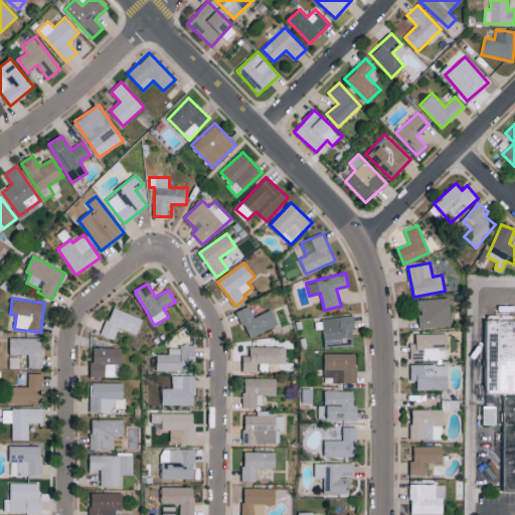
[(445,325),(444,314),(451,314),(450,298),(419,299),(420,326),(445,325)]
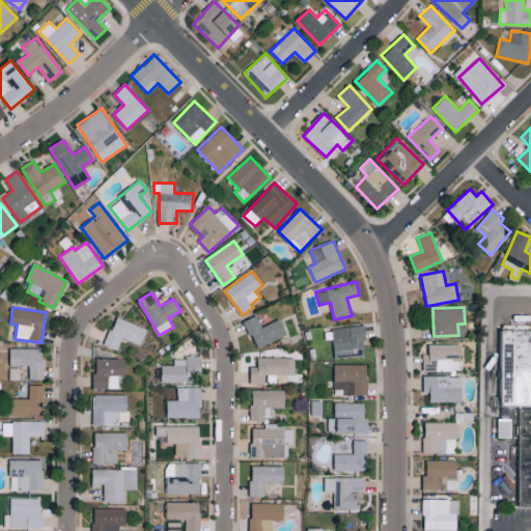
[(245,319),(256,347),(287,335),(280,318),(261,326),(257,315),(245,319)]
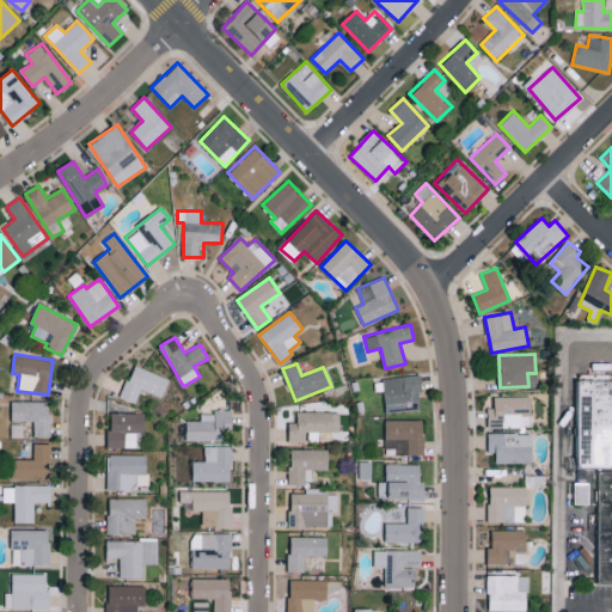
[(136,403),(141,390),(163,397),(170,378),(134,365),(121,397),(136,403)]
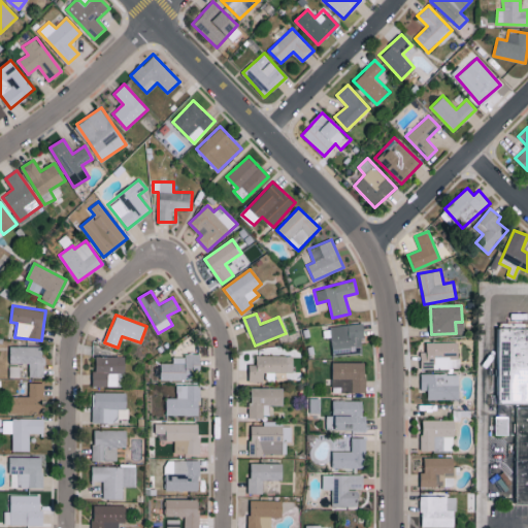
[(363,354),(362,325),(331,325),(332,355),(363,354)]
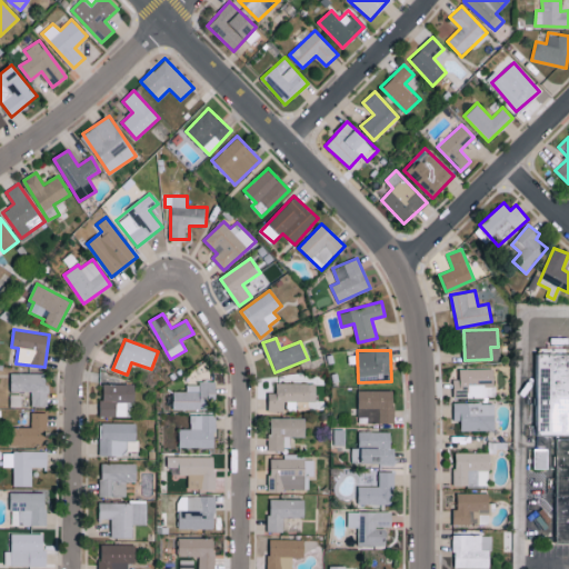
[(568,439),(536,440),(536,372),(537,358),(568,357),(568,439)]
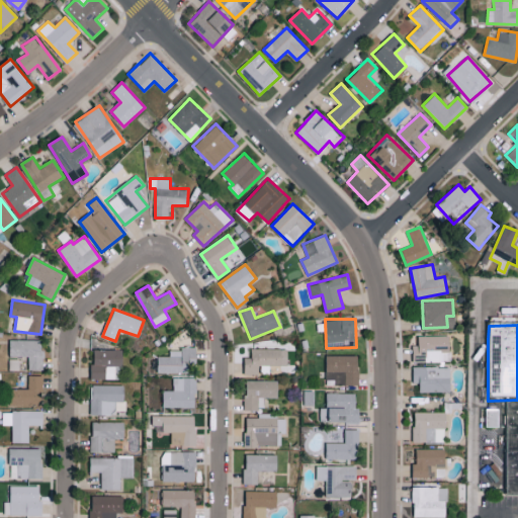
[(449,335),(418,336),(418,344),(412,344),(413,361),(450,360),(449,335)]
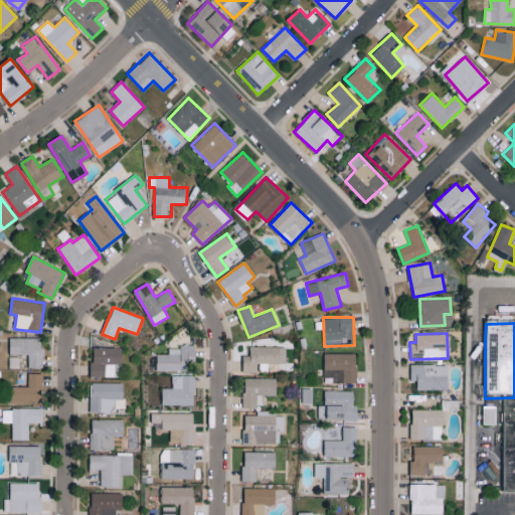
[(28,354),(28,367),(42,367),(42,337),(9,338),(10,354),(28,354)]
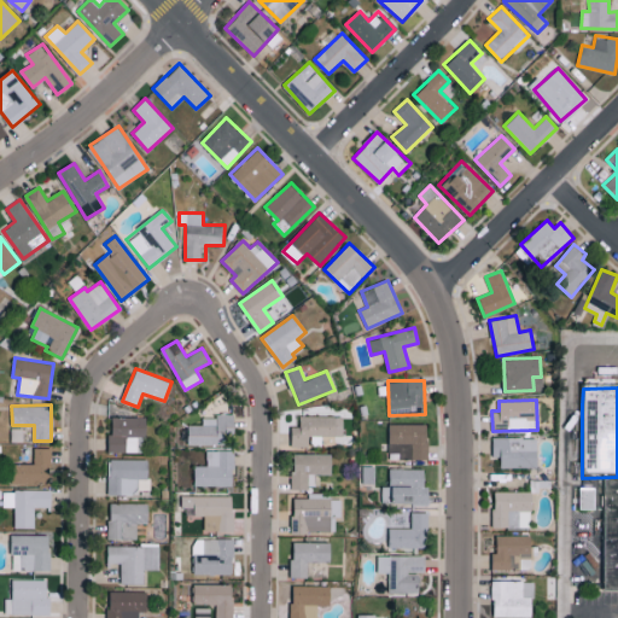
[(233,444),(232,414),(203,415),(203,424),(188,424),(188,445),(233,444)]
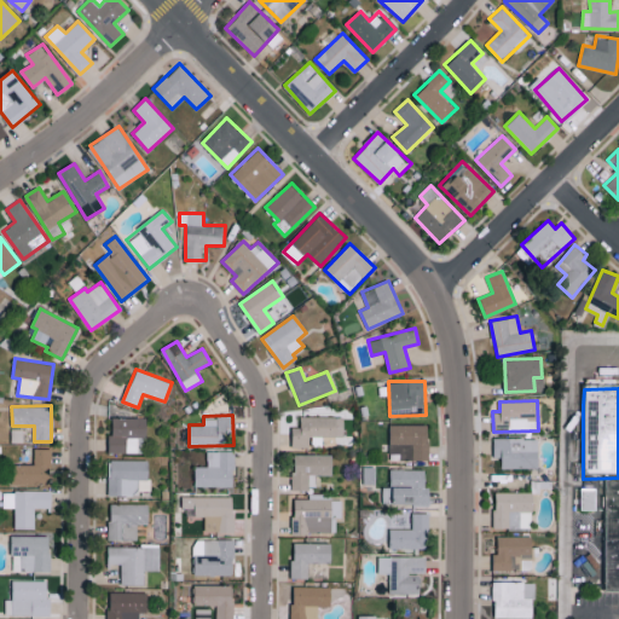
[(291,446),(337,446),(337,417),(301,416),(300,427),(293,427),(291,446)]
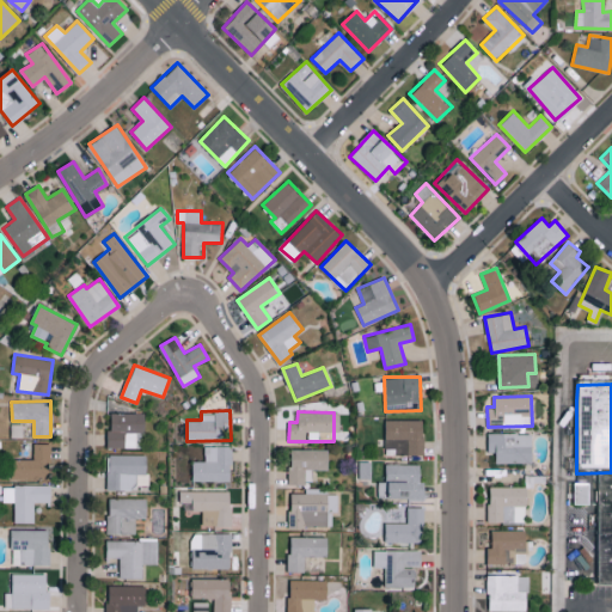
[(145,414),(110,412),(109,447),(144,448),(145,414)]
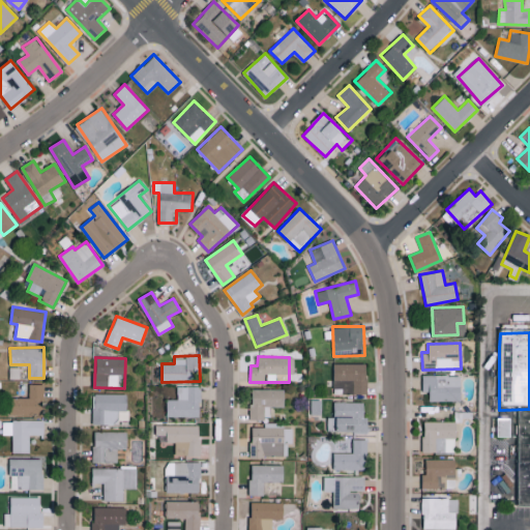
[(366,363),(334,363),(334,394),(366,393),(366,363)]
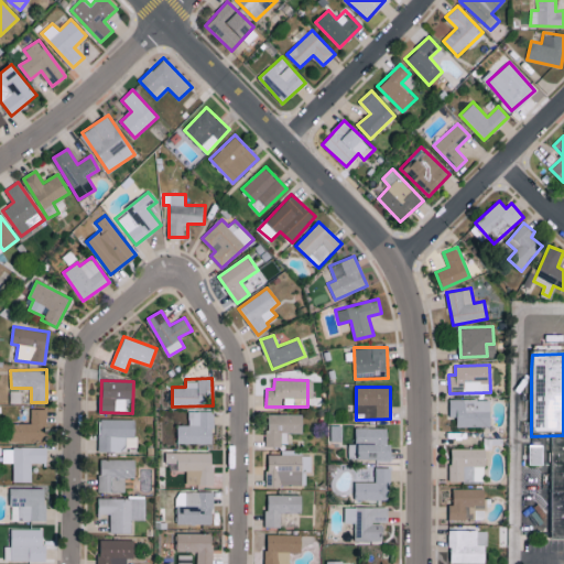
[(456,426),(490,426),(490,398),(449,399),(449,416),(456,416),(456,426)]
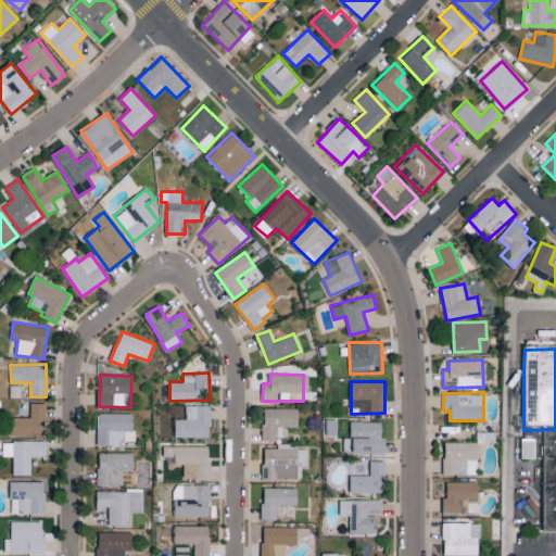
[(46,403),(30,403),(30,417),(11,417),(11,434),(46,436),(46,403)]
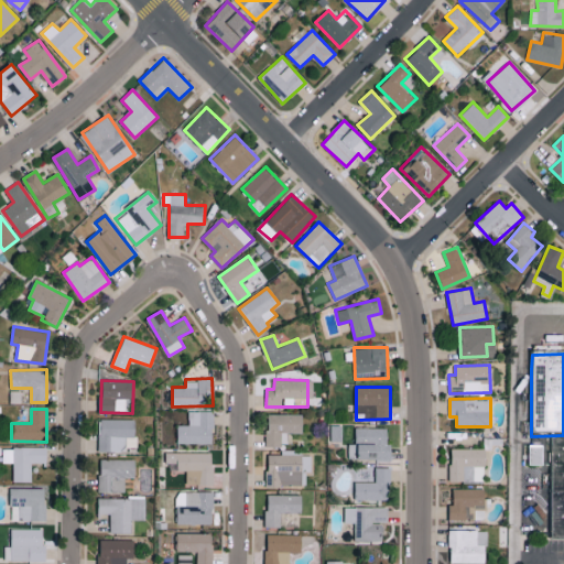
[(177,443),(213,443),(213,411),(190,411),(188,424),(177,424),(177,443)]
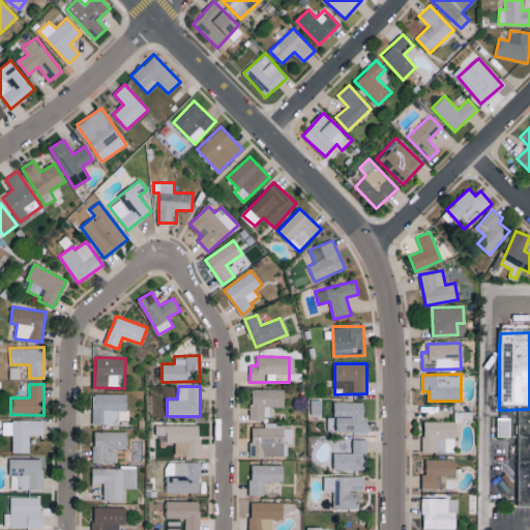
[(285,389),(251,388),(251,418),(269,418),(270,407),(285,407),(285,389)]
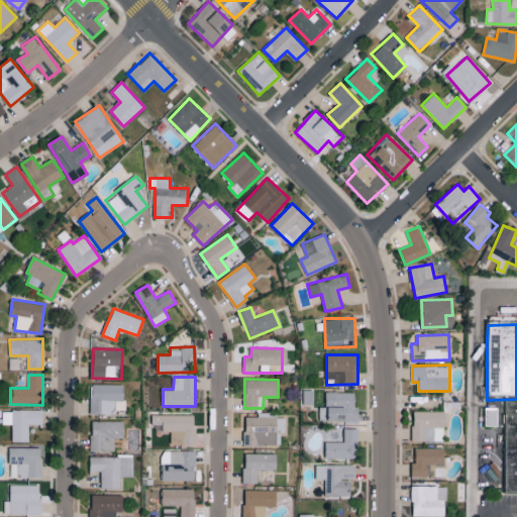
[(124,384),(91,384),(91,412),(124,413),(124,384)]
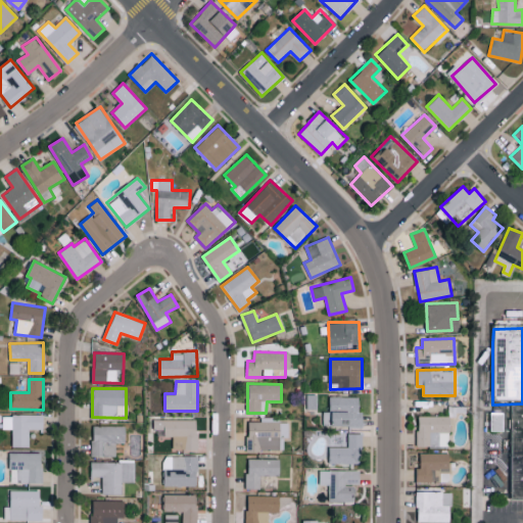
[(360,397),(330,396),(330,411),(324,411),(324,425),(363,426),(363,411),(359,411),(360,397)]
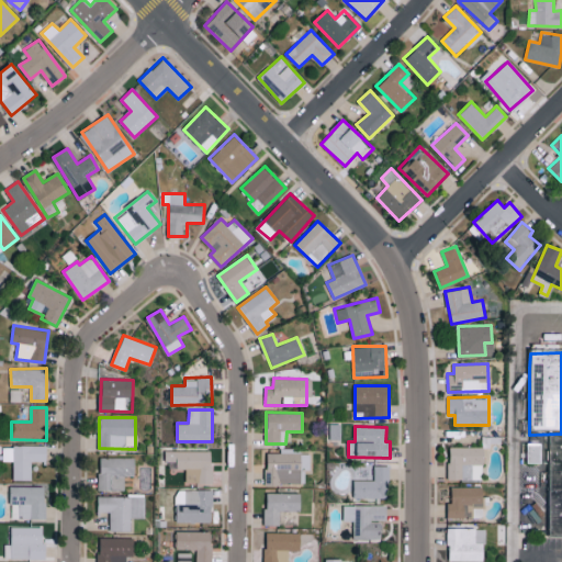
[(561,542),(548,542),(549,502),(549,437),(561,436),(561,542)]
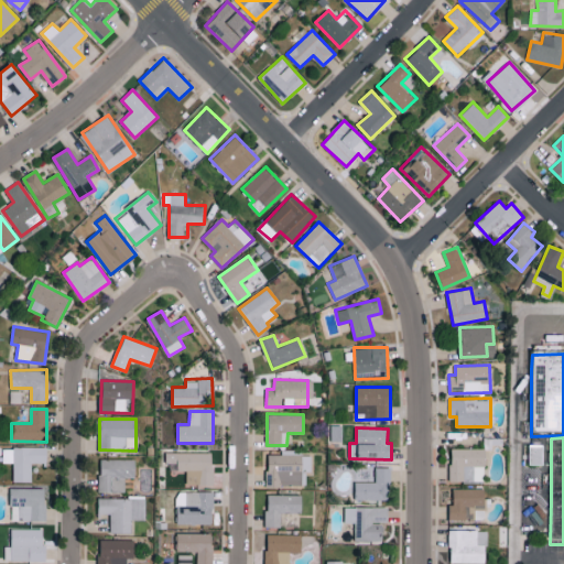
[(543,445),(529,445),(529,465),(543,465),(543,445)]
